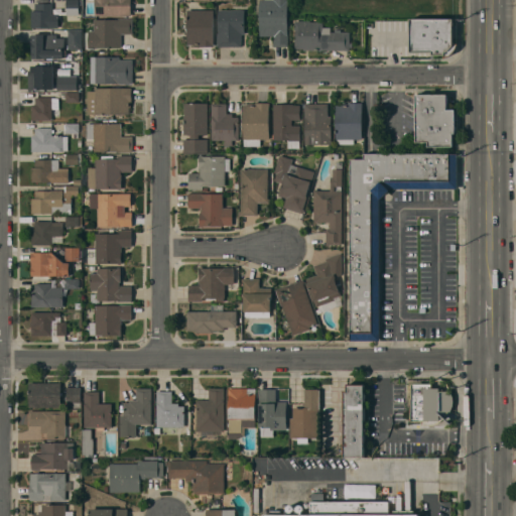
[(79,0),(79,15),(66,15),(66,0),(79,0)]
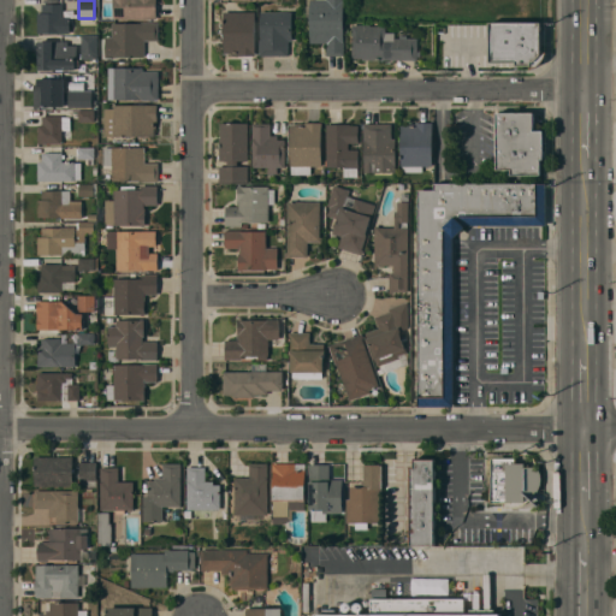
[(157,0),(157,19),(113,18),(113,0),(157,0)]
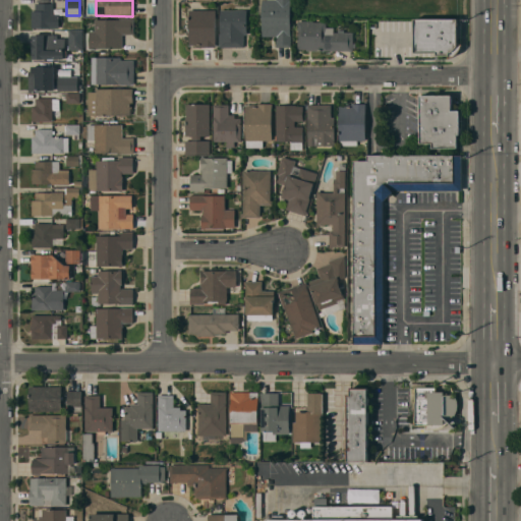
[(291,0),(292,47),(276,47),(276,37),(263,37),(263,14),(258,14),(258,0),(291,0)]
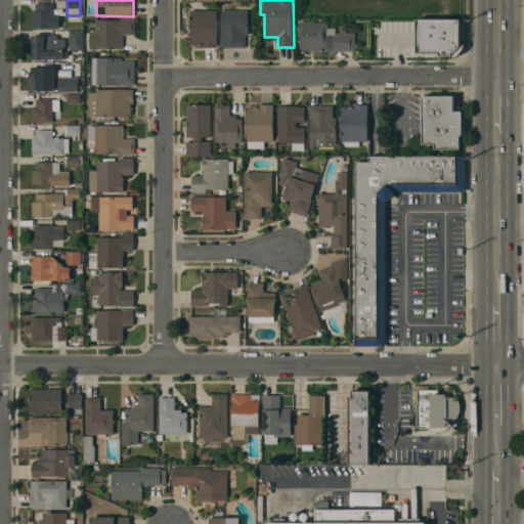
[(52,4),(52,15),(58,15),(58,27),(32,27),(32,11),(35,11),(35,4),(52,4)]
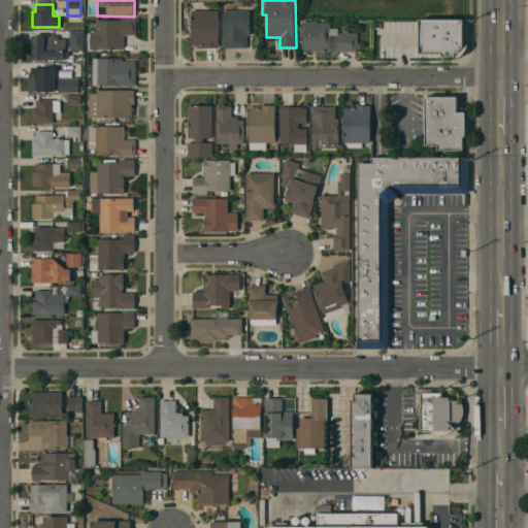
[(219,10),(219,48),(204,48),(204,47),(199,47),(199,45),(192,45),(192,10),(219,10)]
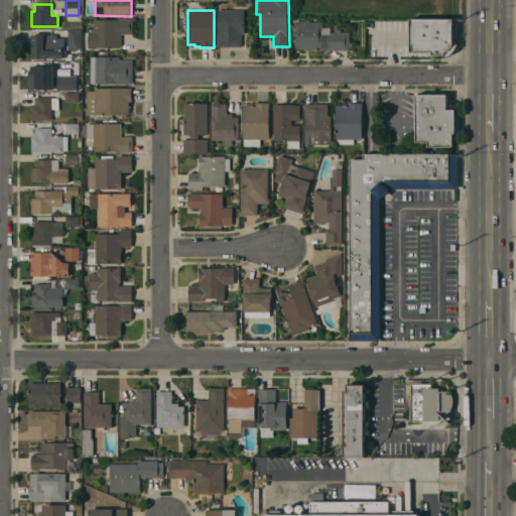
[(245,10),(245,34),(242,34),(242,46),(218,46),(218,33),(218,10),(245,10)]
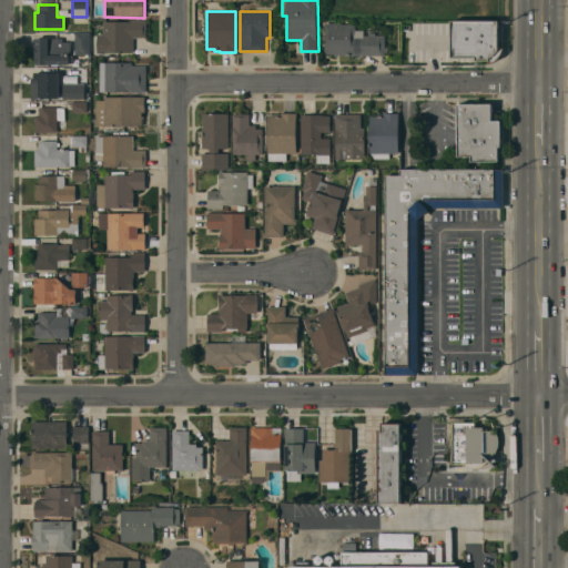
[(130,21),(130,20),(146,20),(146,38),(133,38),(133,52),(97,52),(97,34),(103,34),(103,21),(130,21)]
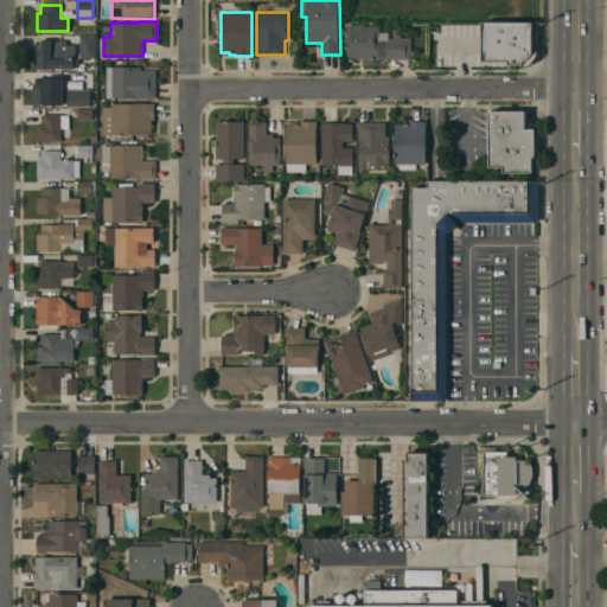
[(534,23),(534,51),(538,51),(538,55),(536,58),(534,62),(530,65),(526,66),(522,68),(522,65),(509,65),(509,62),(483,62),(483,21),(534,23)]
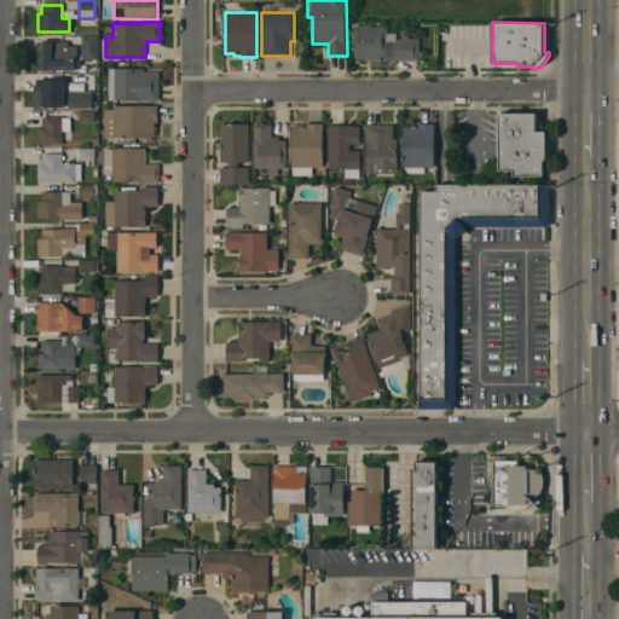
[(372,24),(372,27),(387,27),(387,33),(404,33),(404,39),(420,39),(420,61),(364,61),(364,58),(354,58),(354,24),(372,24)]
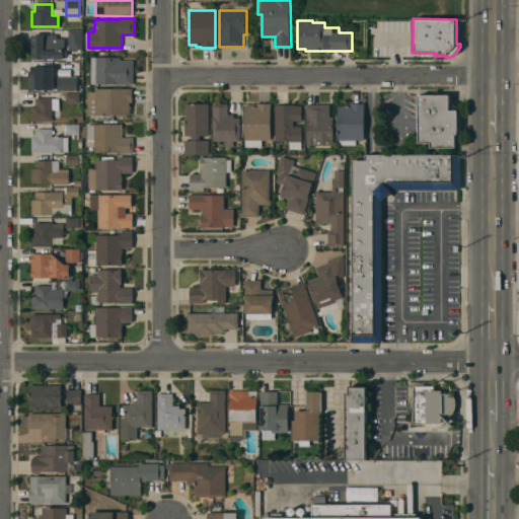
[(365,20),(365,44),(357,44),(357,20),(365,20)]
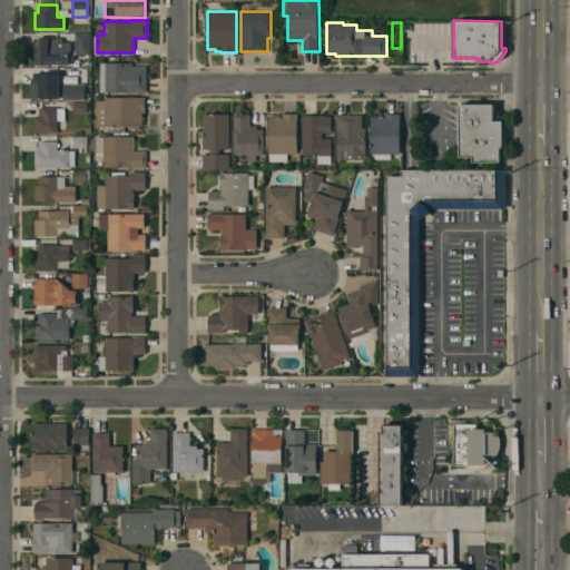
[(90,32),(90,55),(76,55),(75,32),(90,32)]
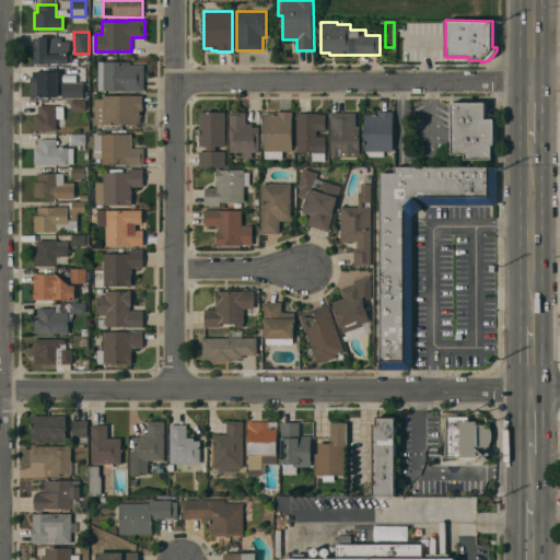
[(35,63),(35,37),(61,37),(61,42),(68,42),(68,55),(71,55),(71,61),(69,61),(69,63),(35,63)]
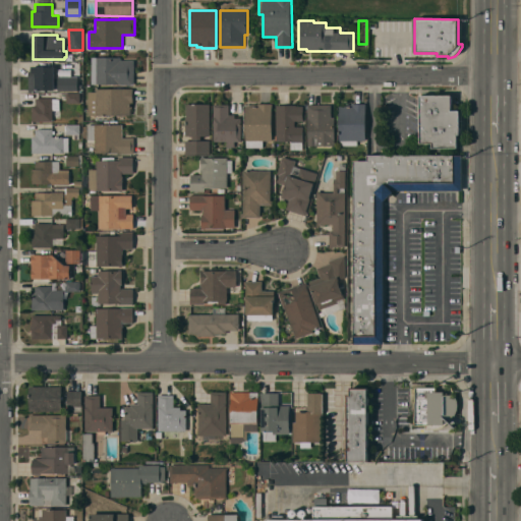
[(121,57),(121,60),(134,60),(134,83),(92,83),(92,58),(121,57)]
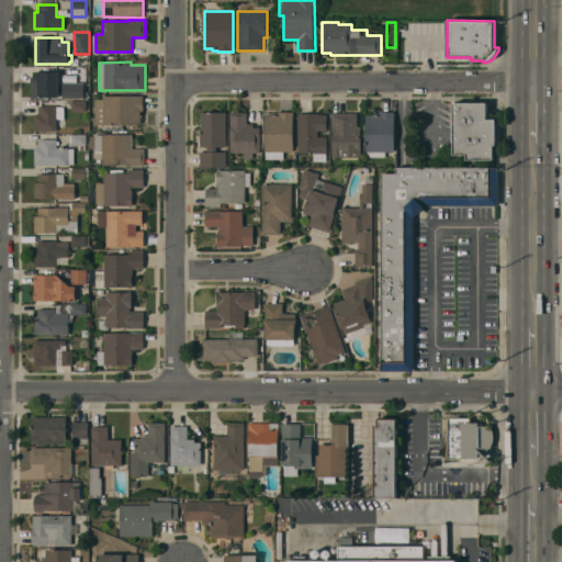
[(38,71),(58,71),(58,97),(31,97),(31,85),(31,77),(34,77),(34,71),(38,71)]
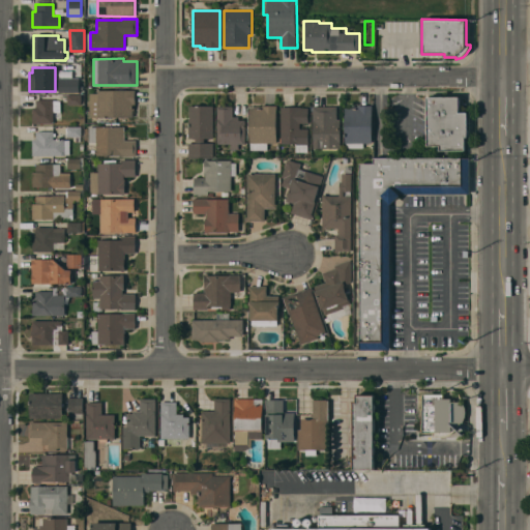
[(79,78),(79,92),(59,92),(59,78),(79,78)]
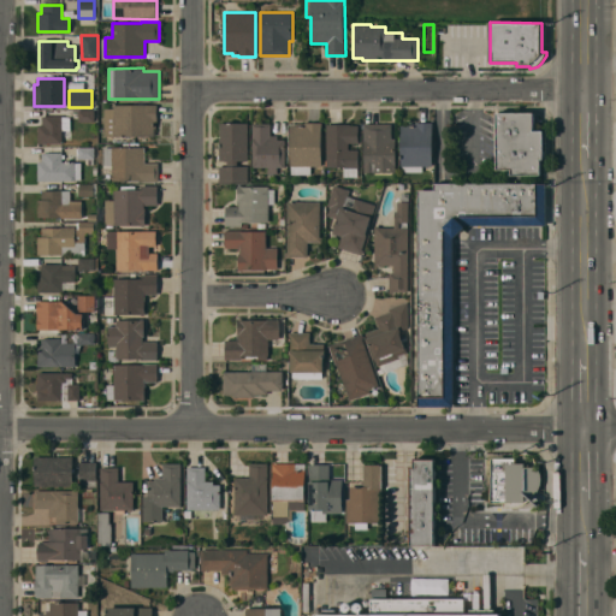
[(157,105),(157,122),(157,129),(154,129),(154,136),(105,136),(105,108),(113,108),(113,105),(157,105)]
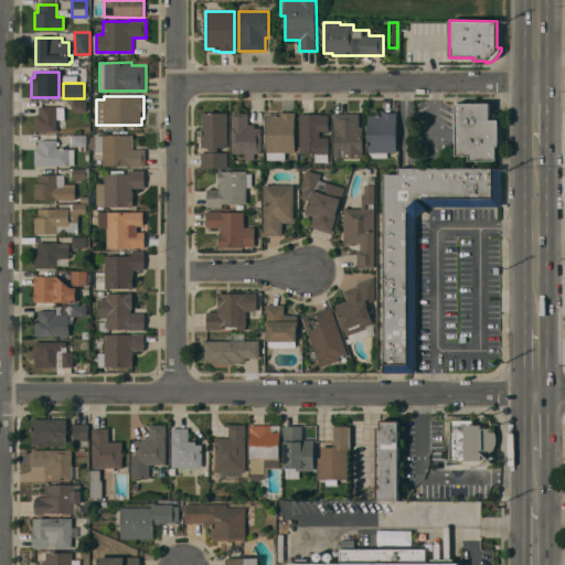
[(489,103),(489,120),(498,119),(498,146),(494,146),(494,148),(496,148),(496,160),(469,160),(469,156),(456,156),(456,104),(489,103)]
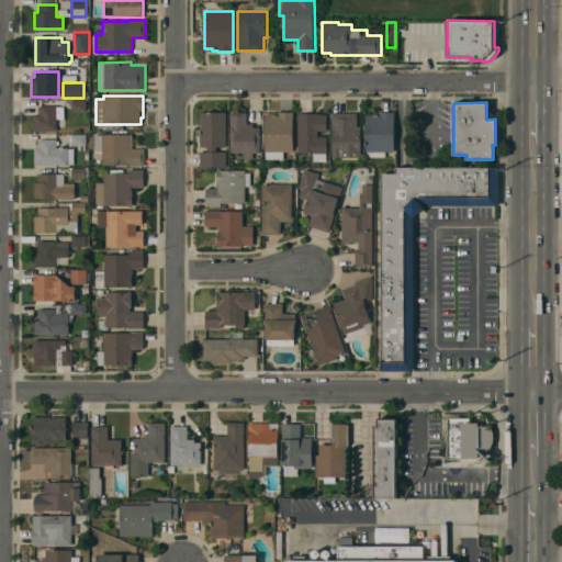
[(57,132),(34,131),(34,116),(34,114),(38,114),(38,107),(41,107),(41,105),(56,105),(56,107),(65,108),(65,120),(57,119),(57,132)]
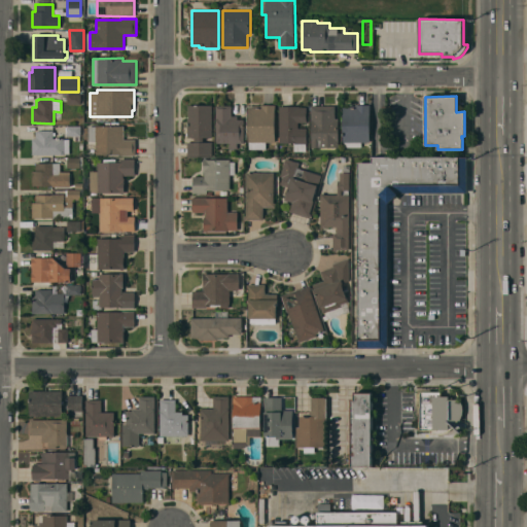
[(212,105),(212,137),(203,138),(203,142),(212,142),(212,156),(187,156),(187,142),(195,142),(195,138),(187,138),(187,105),(212,105)]
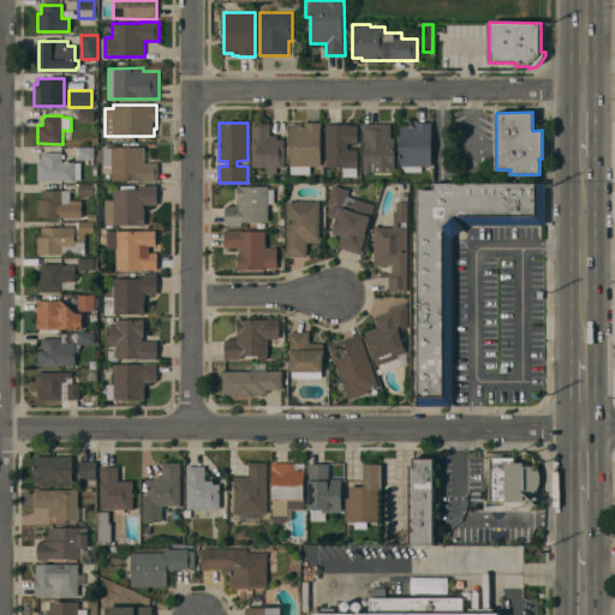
[(270,123),(270,135),(278,135),(278,139),(285,139),(285,167),(276,167),(276,173),(267,173),(267,167),(252,167),(252,123),(270,123)]
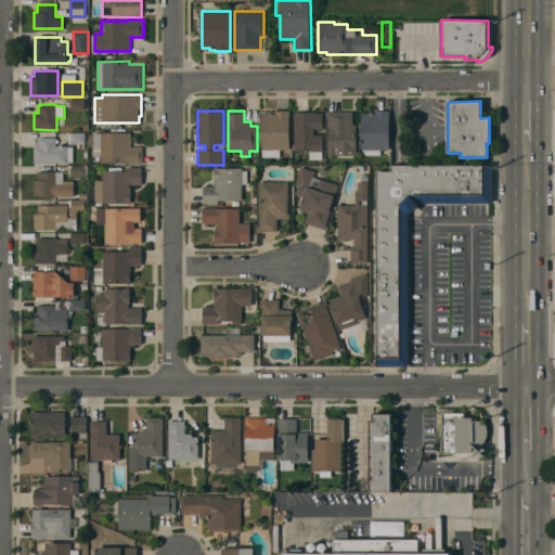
[(274,112),(274,111),(289,111),(289,150),(280,150),(280,157),(262,157),(262,150),(261,150),(261,112),(274,112)]
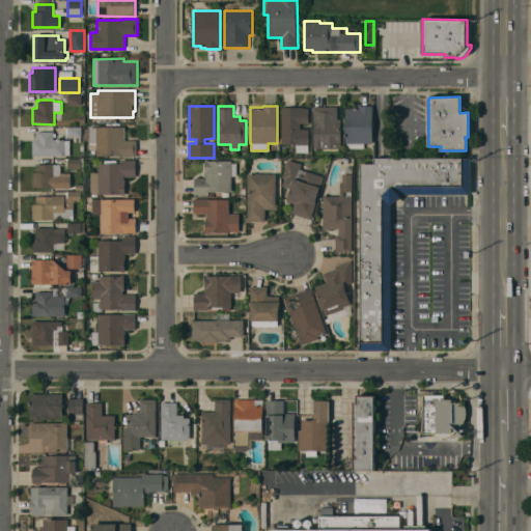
[(358,107),(358,106),(372,106),(372,143),(364,143),(364,148),(346,148),(346,143),(345,143),(345,107),(358,107)]
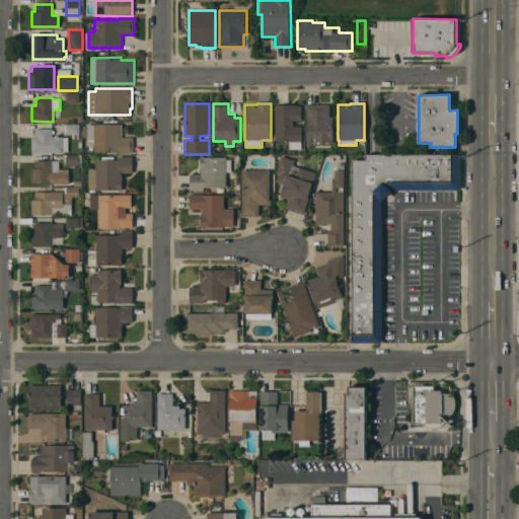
[(295,104),(295,105),(302,105),(302,121),(293,121),(293,126),(301,126),(302,142),(301,142),(301,149),(289,149),(289,141),(275,141),(275,104),(295,104)]
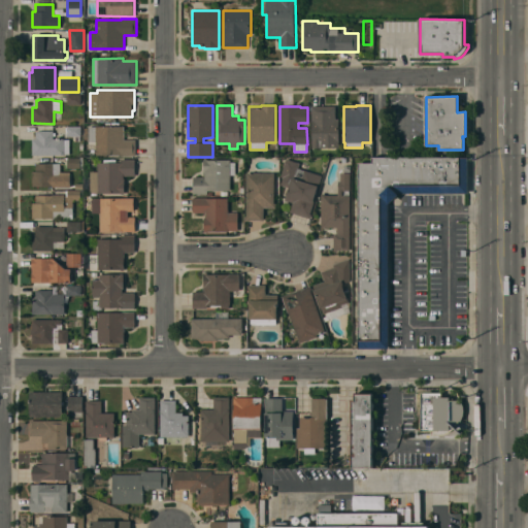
[(335,106),(335,120),(338,120),(338,147),(311,147),(311,106),(335,106)]
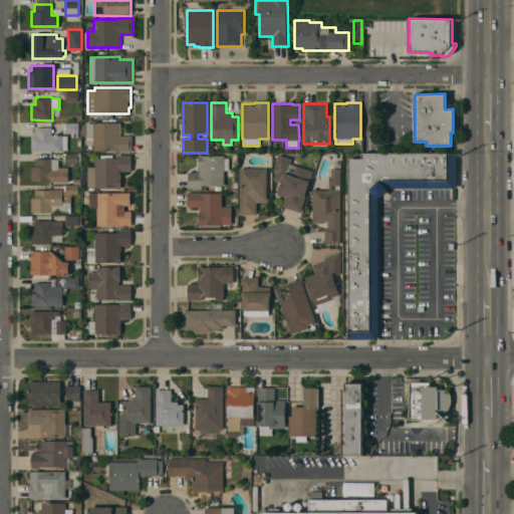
[(93,123),(93,122),(120,122),(120,136),(133,137),(133,152),(93,151),(93,140),(86,140),(86,136),(81,136),(81,124),(86,124),(86,123),(93,123)]
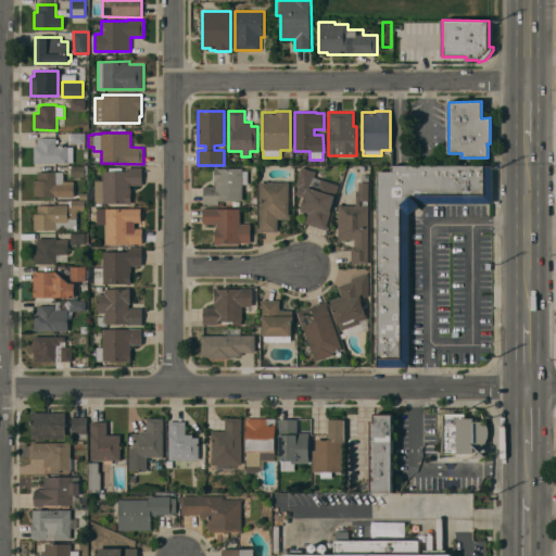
[(57,138),(57,146),(67,146),(67,147),(74,147),(73,163),(67,162),(67,164),(34,163),(34,146),(37,146),(37,138),(40,138),(57,138)]
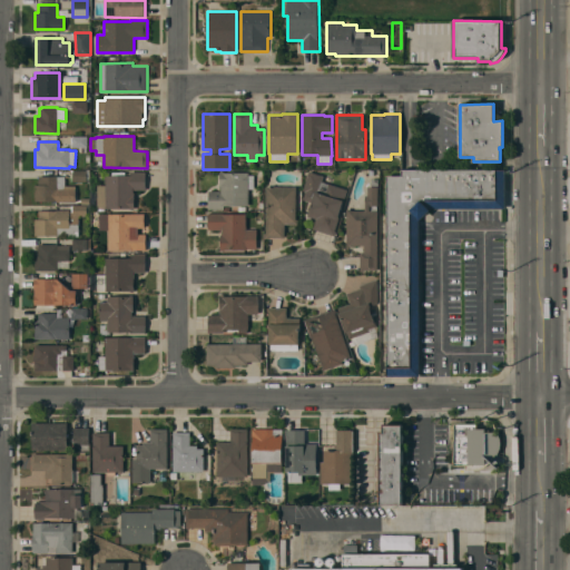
[(430,208),(430,209),(431,210),(421,220),(420,222),(420,376),(387,376),(386,176),(402,176),(402,169),(505,169),(505,208),(430,208)]
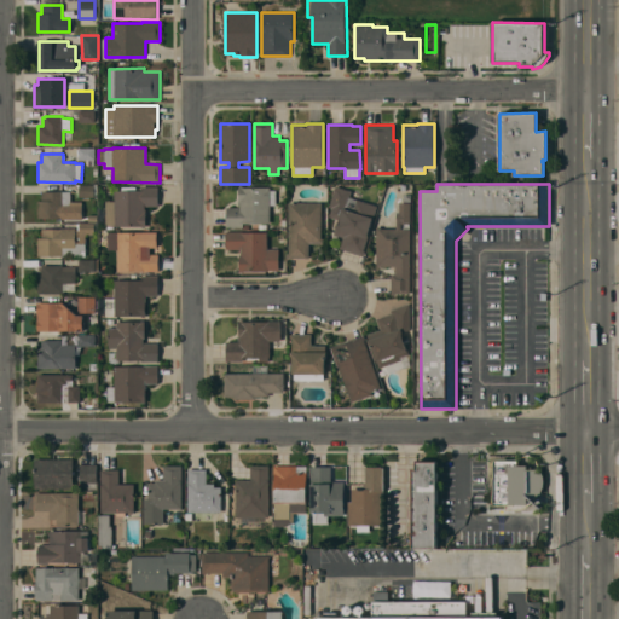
[(158,207),(145,207),(145,209),(146,209),(146,213),(145,213),(145,226),(114,226),(114,230),(105,230),(105,226),(105,202),(114,202),(114,191),(121,191),(121,186),(136,186),(136,190),(142,190),(142,186),(158,186),(158,207)]
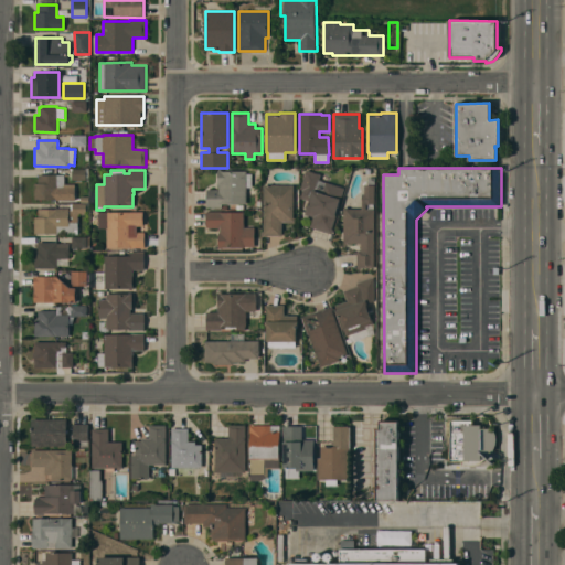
[(222,170),(222,171),(246,171),(246,173),(252,173),(252,188),(246,188),(246,204),(222,204),(222,208),(206,208),(206,190),(217,190),(217,187),(217,170),(222,170)]
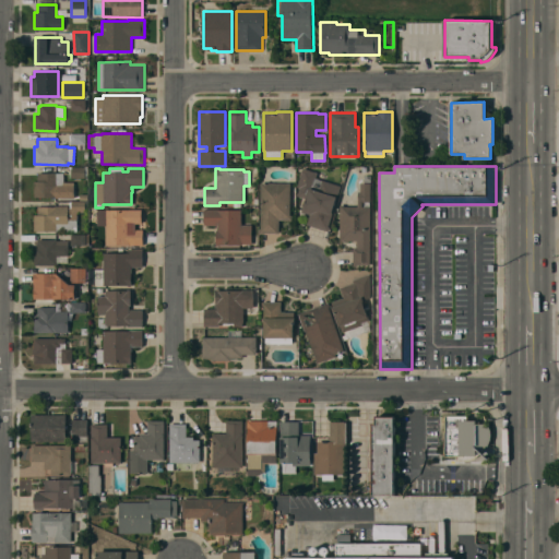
[(318,173),(316,178),(341,186),(329,226),(330,227),(329,232),(307,224),(310,214),(300,212),(305,198),(297,195),(299,188),(297,187),(301,173),(301,171),(301,169),(302,170),(304,168),(318,173)]
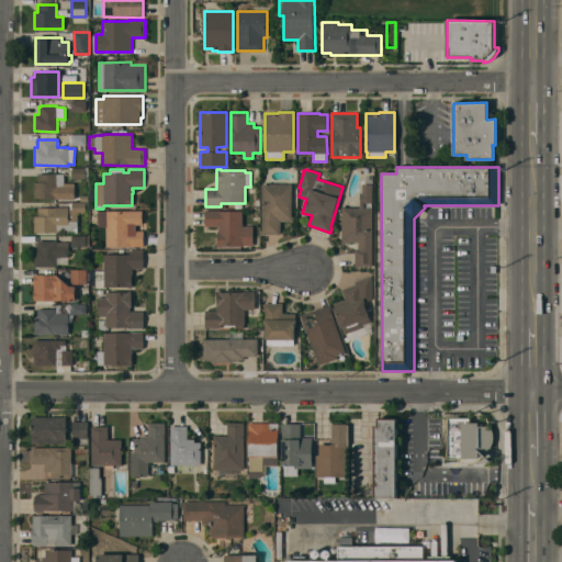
[(57,173),(57,198),(34,198),(34,182),(38,182),(38,173),(57,173)]
